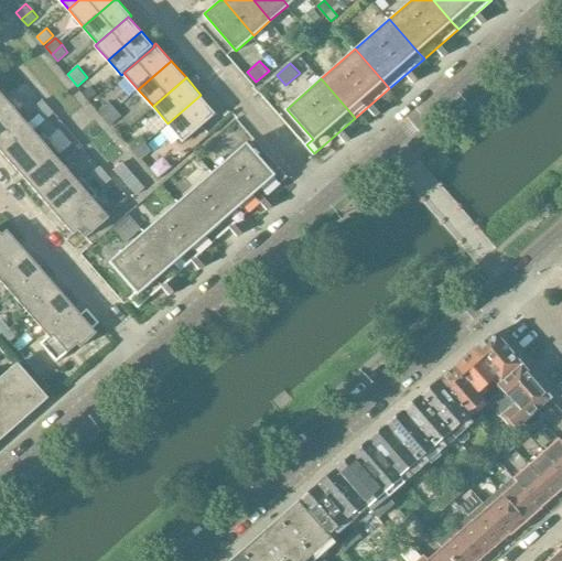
[(92,85),(85,90),(90,98),(97,93),(92,85)]
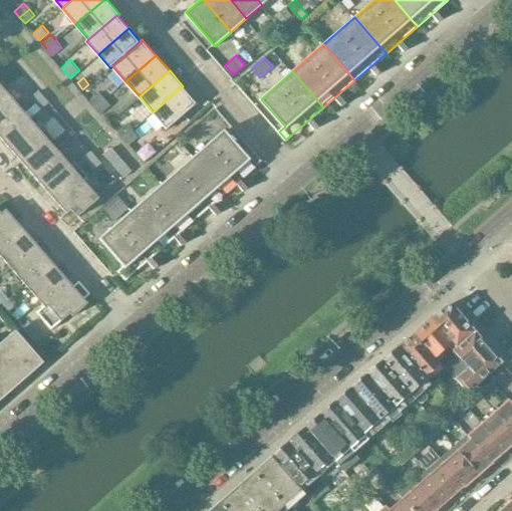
[(0,98),(8,91),(0,81),(0,98)]
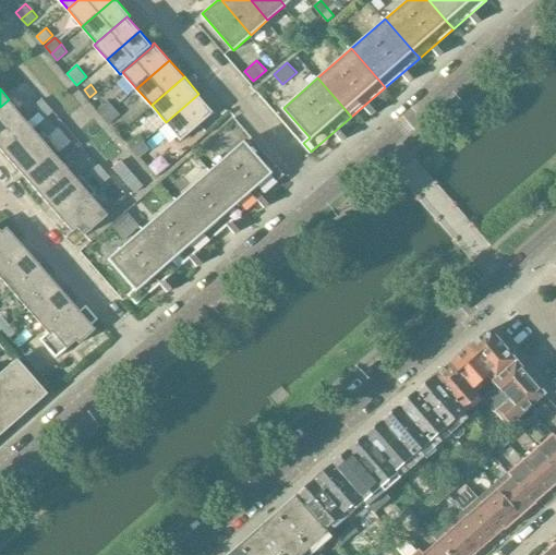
[(182,140),(214,111),(198,94),(166,122),(182,140)]
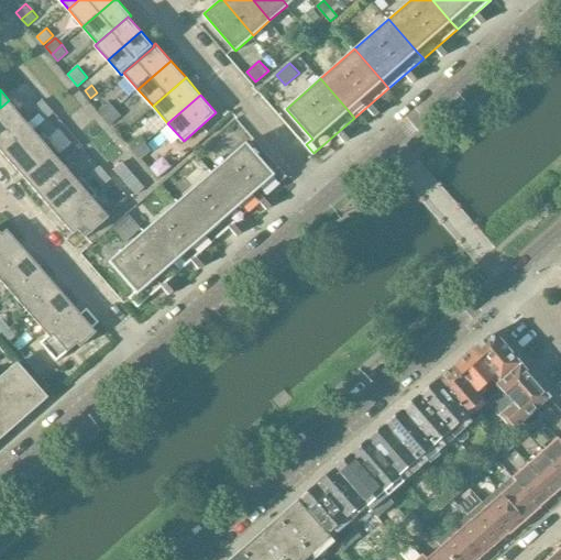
[(41,111),(48,105),(43,99),(35,106),(41,111)]
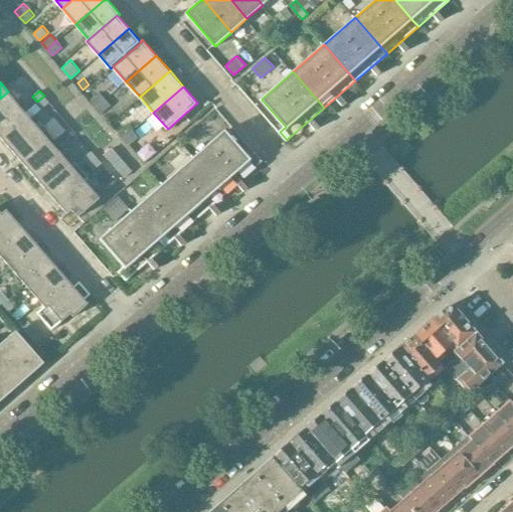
[(0,134),(26,112),(8,92),(0,99),(0,134)]
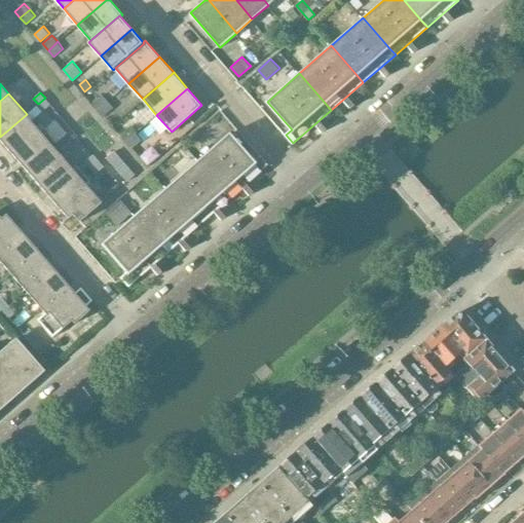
[(99,109),(109,100),(103,94),(94,102),(99,109)]
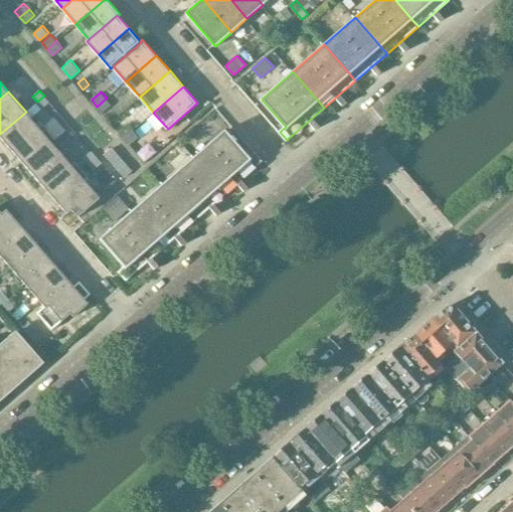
[(42,108),(49,102),(44,96),(37,102),(42,108)]
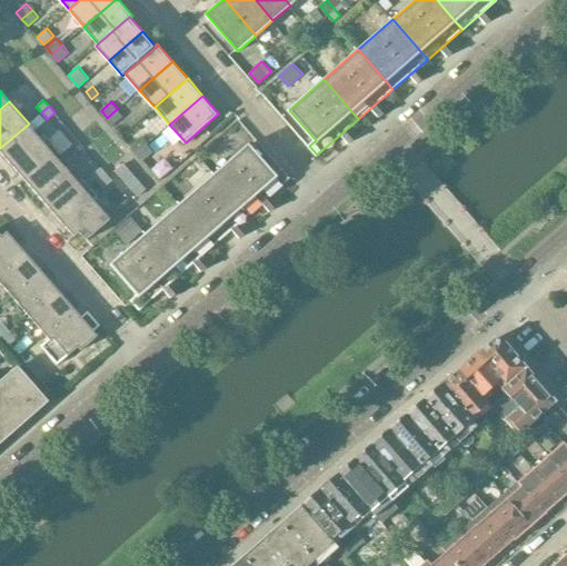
[(113,125),(123,116),(118,108),(107,118),(113,125)]
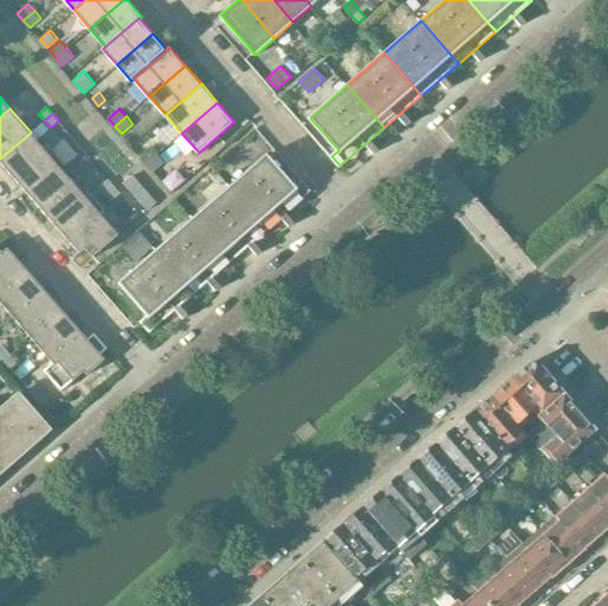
[(0,158),(22,183),(51,156),(31,132),(0,158)]
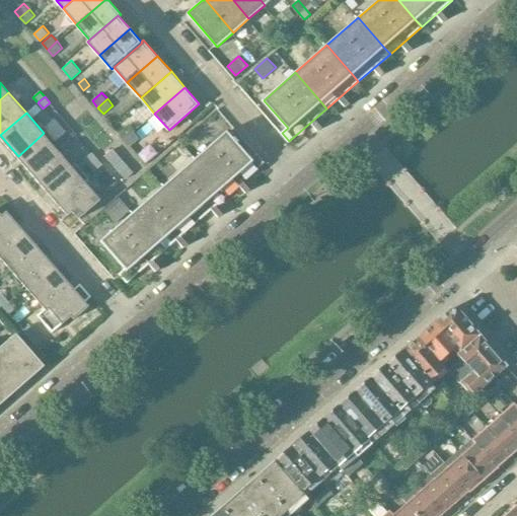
[(126,139),(135,131),(130,125),(120,133),(126,139)]
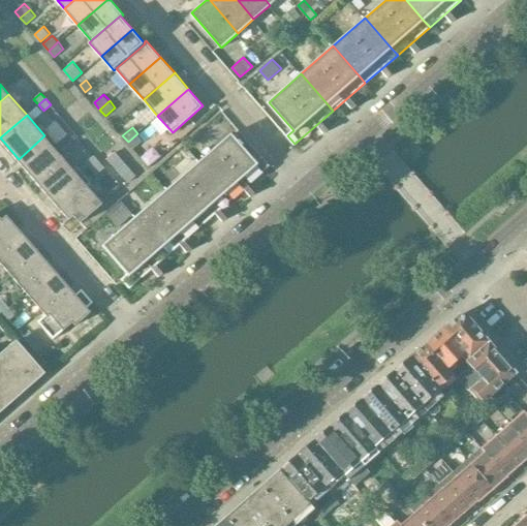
[(133,148),(143,140),(137,133),(128,142),(133,148)]
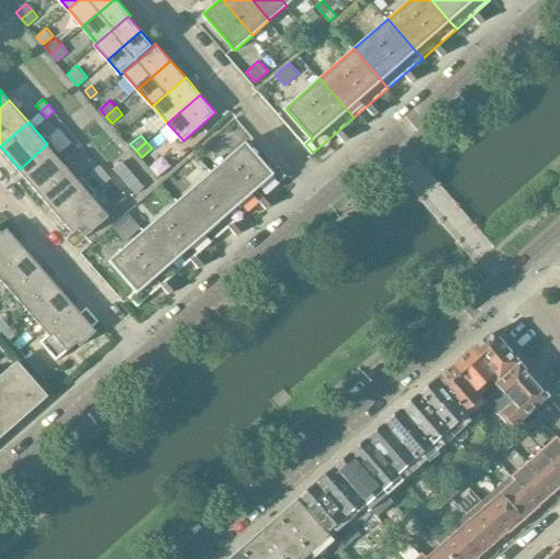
[(247,211),(288,176),(280,166),(273,171),(247,142),(213,171),(247,211)]
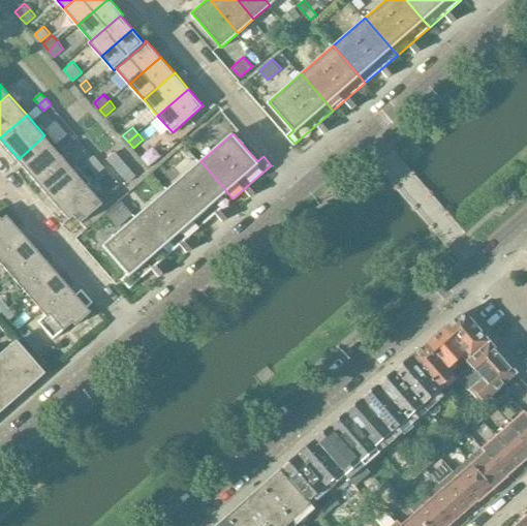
[(36,179),(63,156),(44,135),(19,159),(36,179)]
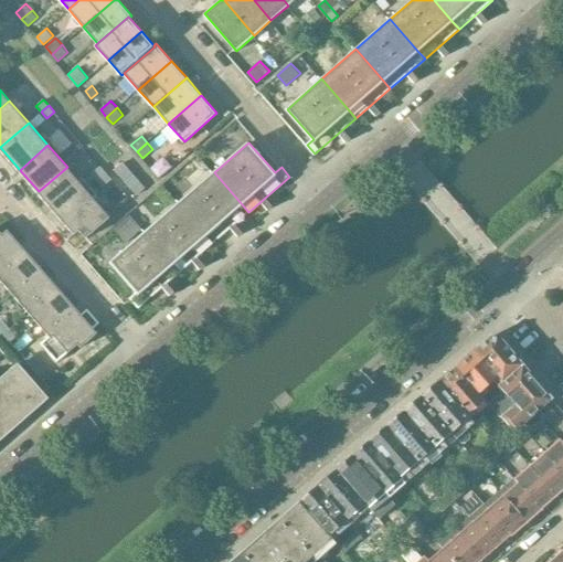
[(146,187),(124,161),(115,169),(137,193),(146,187)]
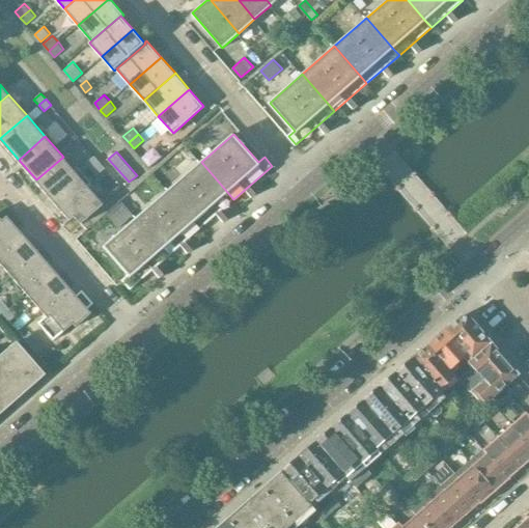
[(92,168),(101,162),(95,156),(87,162),(92,168)]
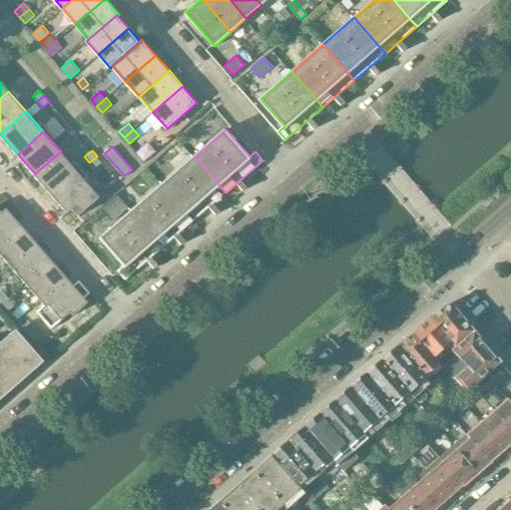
[(53,194),(79,171),(61,151),(35,173),(53,194)]
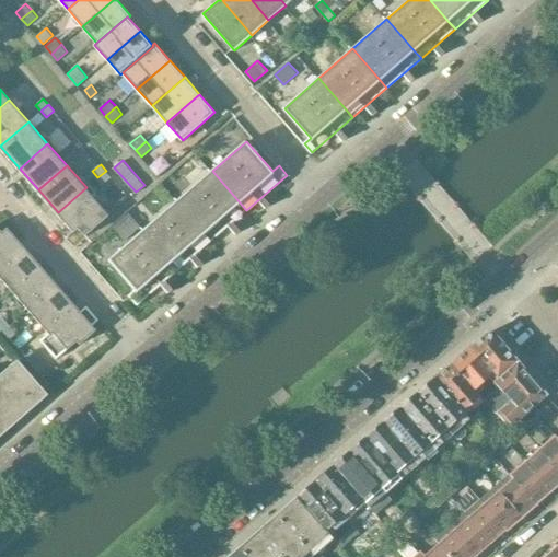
[(103,183),(111,176),(106,171),(97,177),(103,183)]
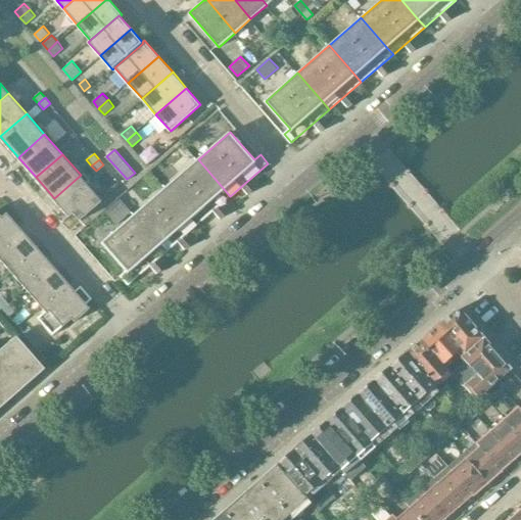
[(230,196),(198,159),(167,187),(198,224),(230,196)]
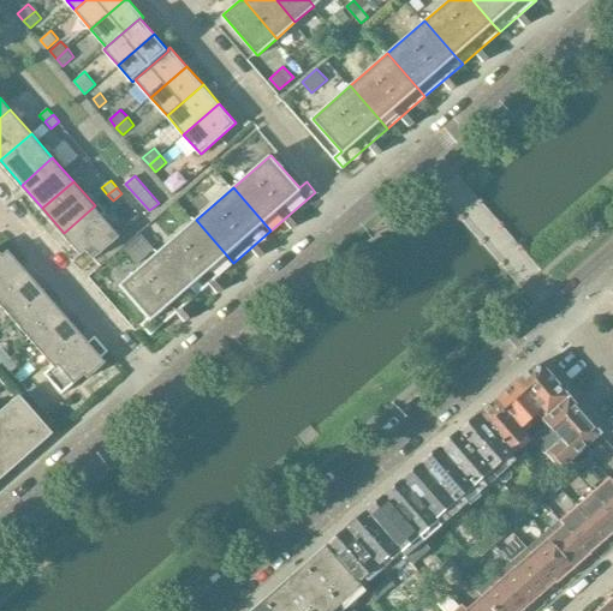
[(120,235),(95,205),(64,233),(82,253),(87,249),(95,257),(120,235)]
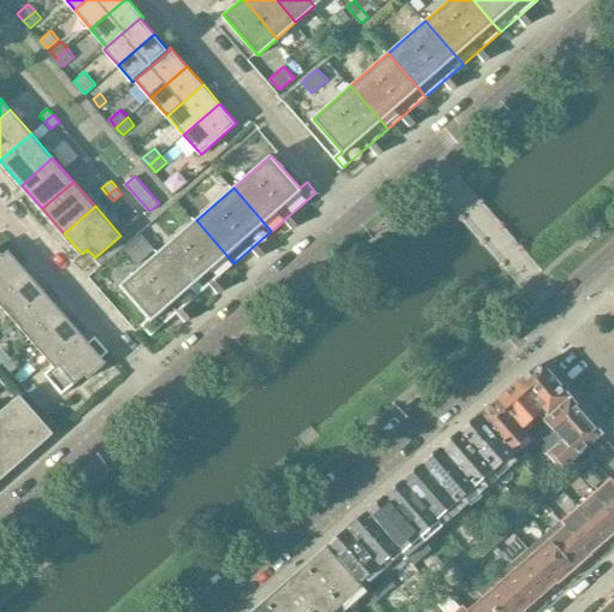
[(234,263),(196,220),(159,253),(196,296),(234,263)]
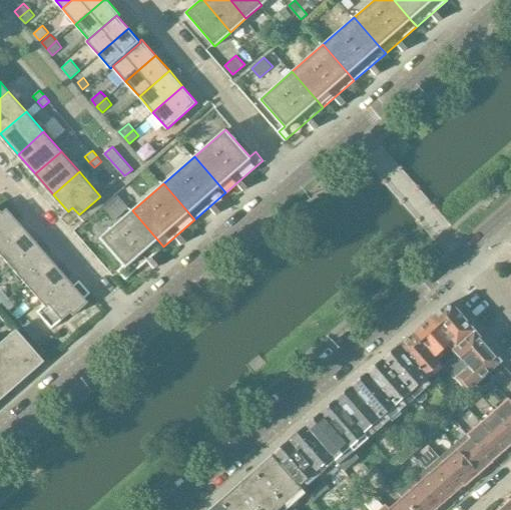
[(0,243),(22,225),(8,208),(3,212),(0,208),(0,243)]
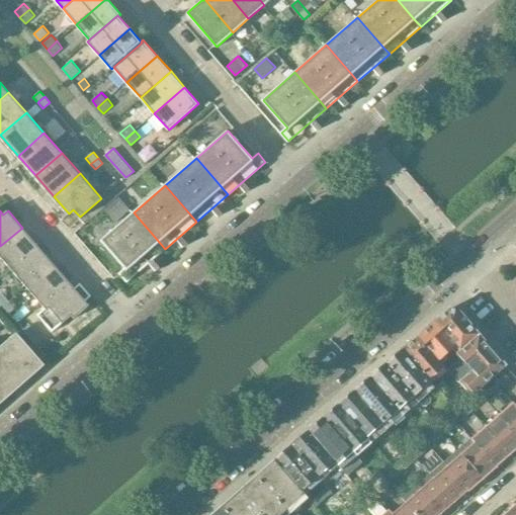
[(165,249),(134,212),(102,240),(125,267),(119,272),(127,281),(165,249)]
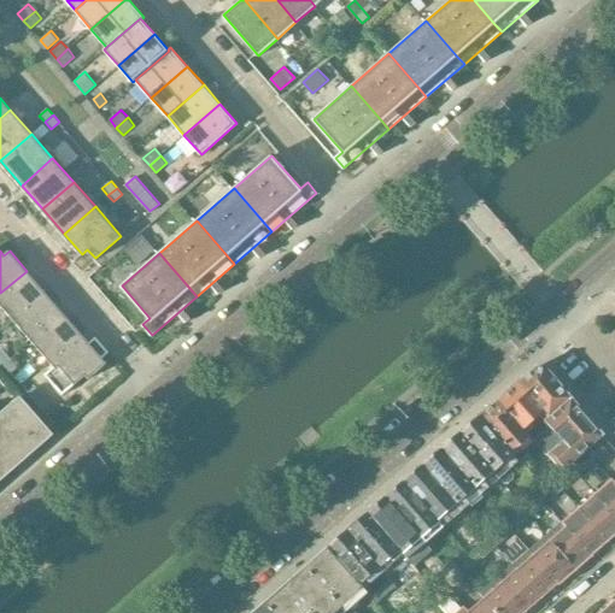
[(0,302),(15,319),(46,292),(27,271),(0,293),(0,302)]
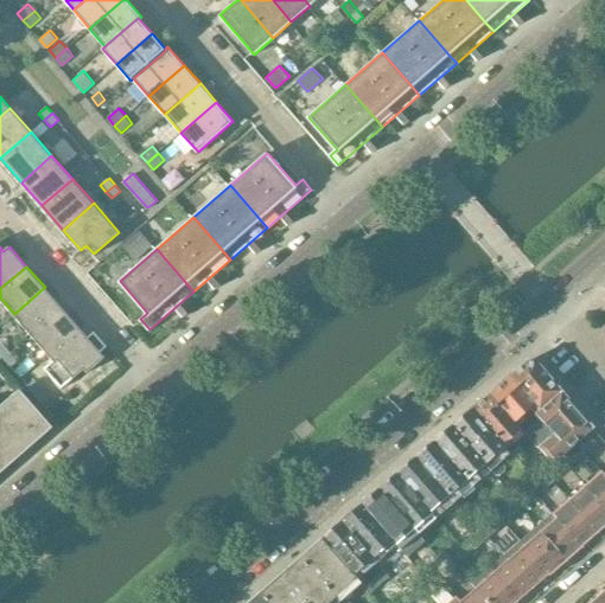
[(31,333),(62,307),(45,287),(14,314),(31,333)]
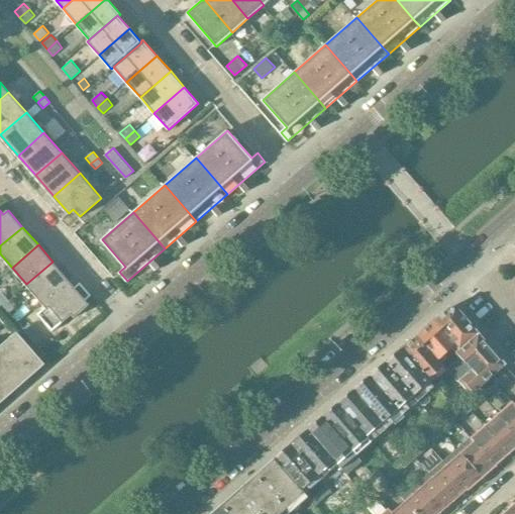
[(53,291),(67,278),(53,262),(26,284),(41,301),(53,291)]
